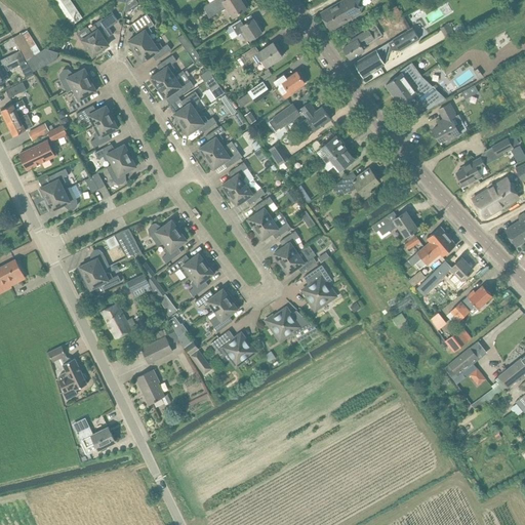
[(71,0),(51,0),(70,27),(83,17),(71,0)]
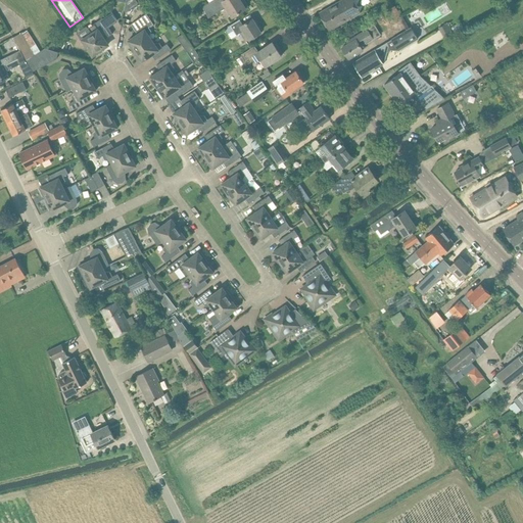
[(242,0),(241,0),(240,1),(239,0),(225,0),(224,1),(223,0),(212,0),(202,6),(209,17),(225,8),(231,17),(245,8),(247,7),(244,1),(242,0)]
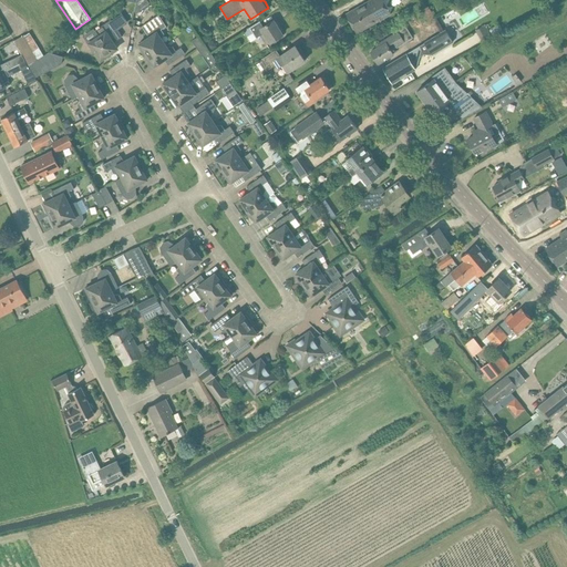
[(357,33),(367,28),(391,14),(382,0),(370,0),(346,14),(357,33)]
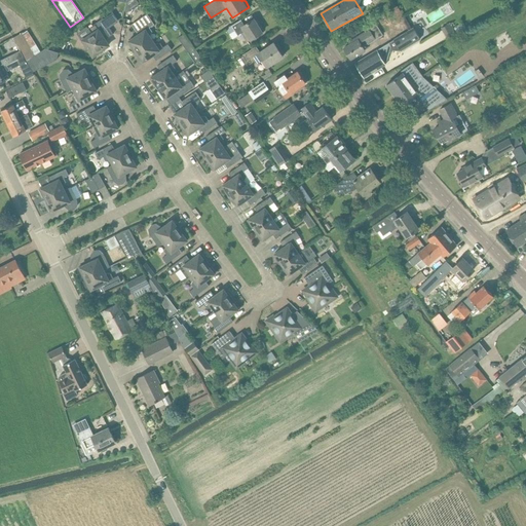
[(129,46),(135,52),(152,40),(150,36),(152,32),(149,28),(154,25),(147,13),(132,25),(138,35),(128,41),(132,45),(129,46)]
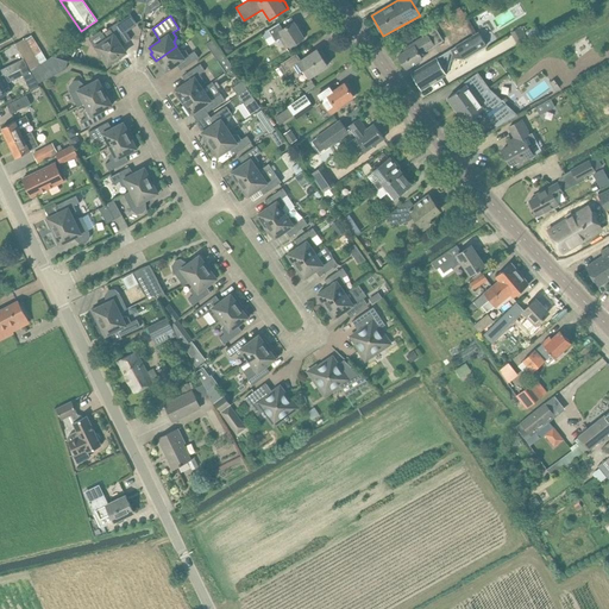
[(462,17),(452,23),(457,29),(465,24),(462,17)]
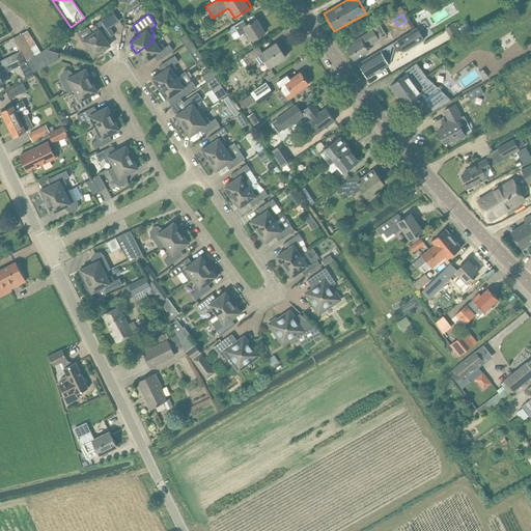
[(385,26),(390,23),(385,16),(381,19),(385,26)]
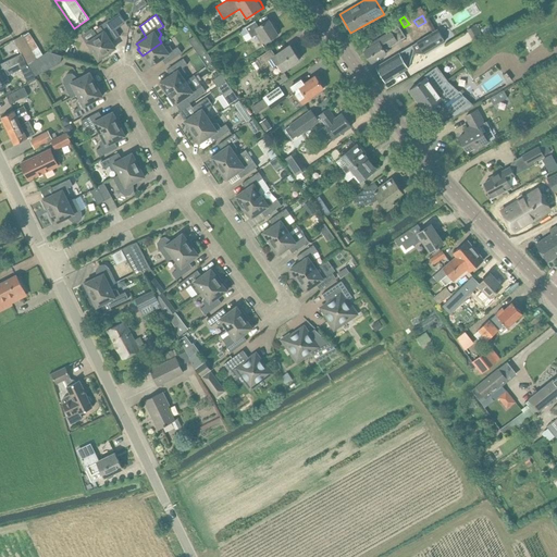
[(111,41),(120,36),(109,20),(93,31),(97,36),(94,38),(93,37),(85,41),(90,49),(91,48),(95,52),(93,53),(98,61),(106,57),(104,54),(115,48),(111,41)]
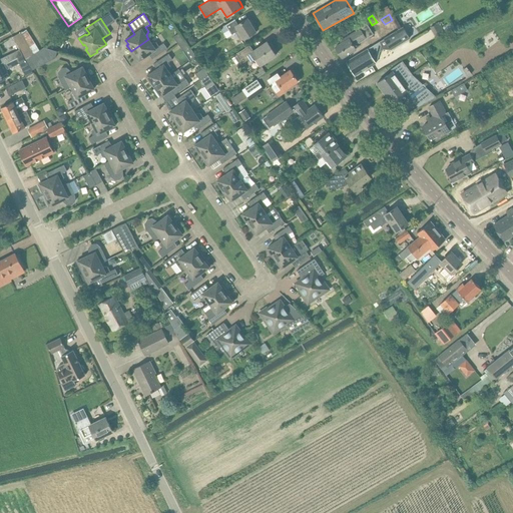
[(227,38),(235,32),(240,41),(255,32),(247,19),(238,24),(235,19),(226,25),(221,28),(227,38)]
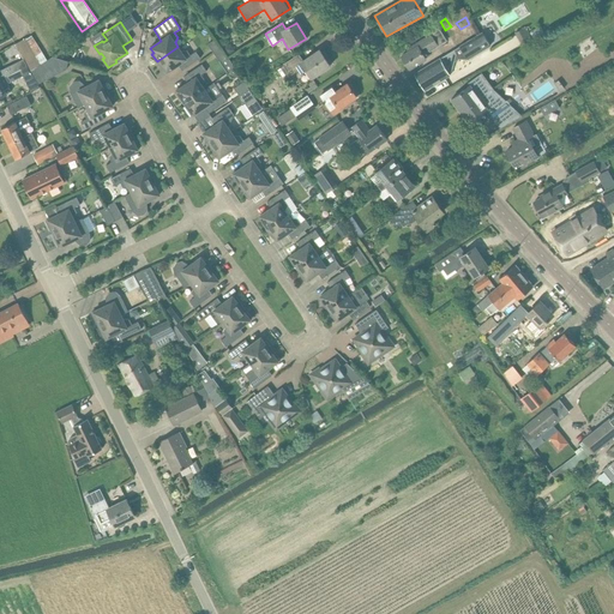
[(541,26),(530,32),(533,37),(543,31),(541,26)]
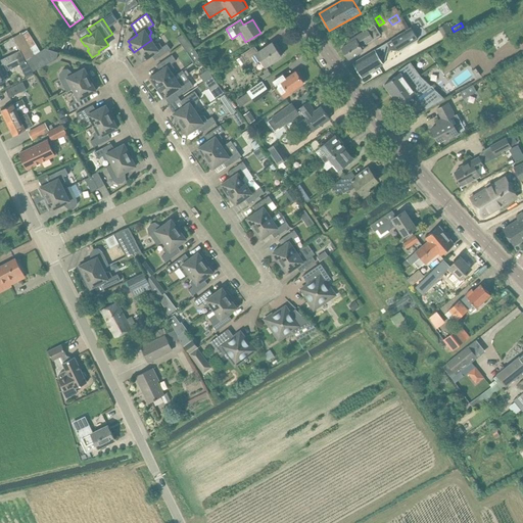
[(398,51),(418,39),(411,28),(391,39),(391,40),(387,43),(353,63),(362,78),(384,64),(383,62),(387,52),(391,50),(396,50),(397,50),(398,51)]
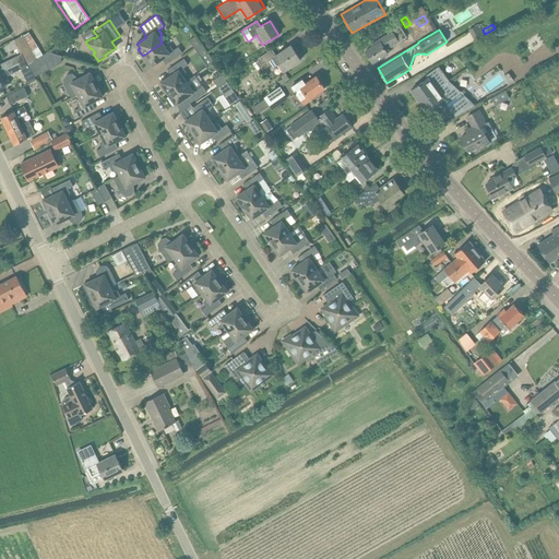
[(372,47),(366,51),(369,57),(369,59),(370,61),(372,61),(372,63),(388,54),(385,49),(390,47),(396,43),(399,42),(393,32),(380,39),(371,45),(372,47)]
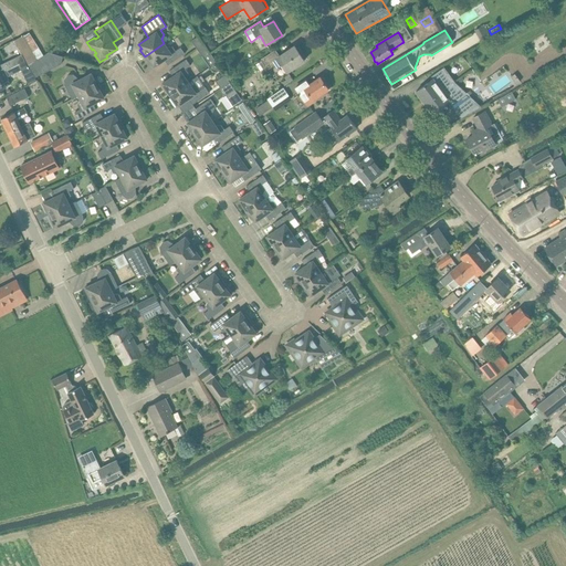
[(21,54),(22,54),(25,61),(28,65),(29,65),(38,60),(23,35),(13,41),(21,54)]
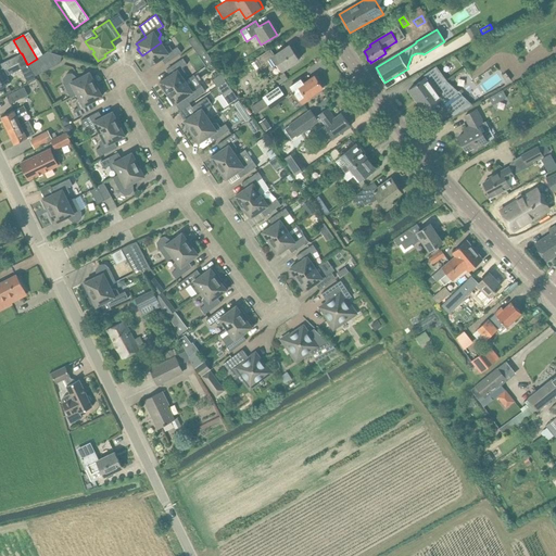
[(188,40),(193,48),(200,43),(194,36),(188,40)]
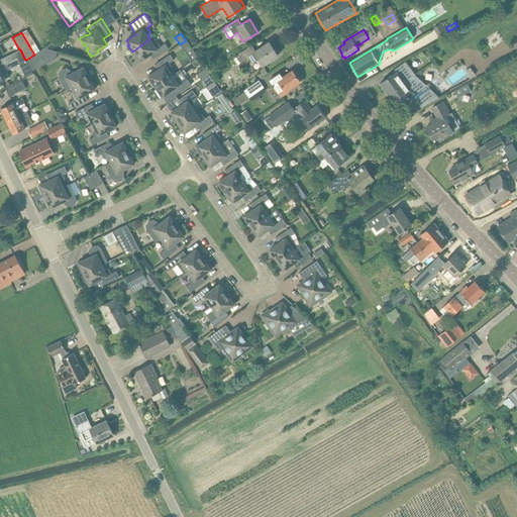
[(194,36),(189,39),(192,45),(197,42),(194,36)]
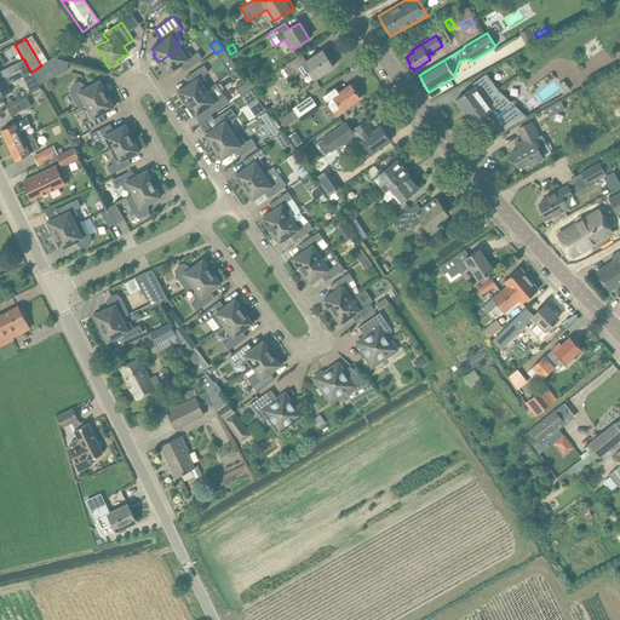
[(179,47),(159,62),(164,69),(166,68),(168,73),(179,65),(184,72),(202,59),(197,52),(193,56),(189,51),(183,51),(179,47)]
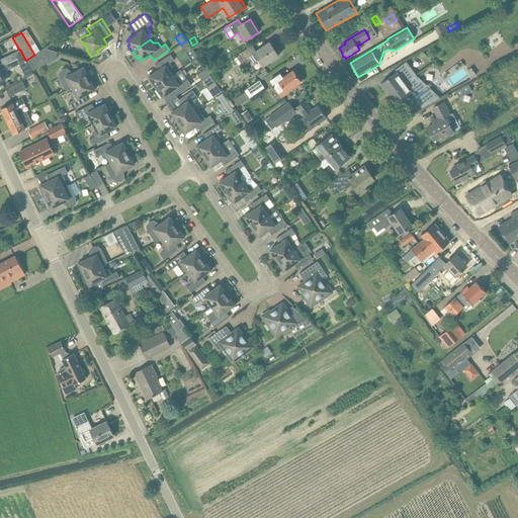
[(186,40),(180,45),(185,52),(191,48),(186,40)]
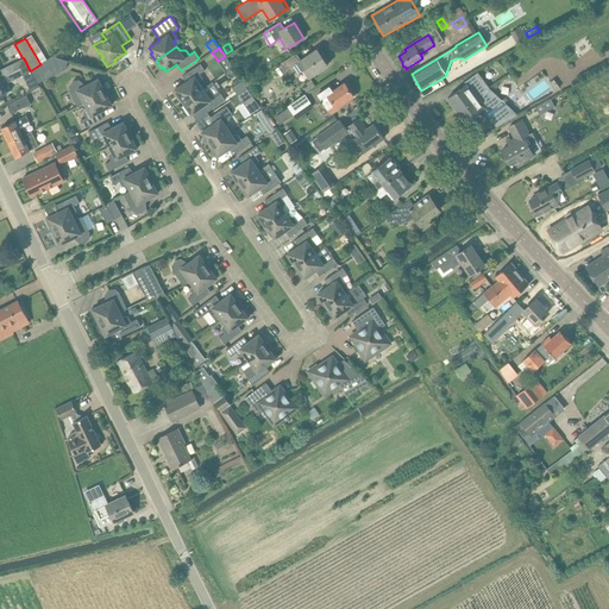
[(309,77),(318,71),(327,66),(316,49),(301,61),(296,54),(287,61),(282,64),(287,71),(296,64),(302,71),(305,70),(309,77)]
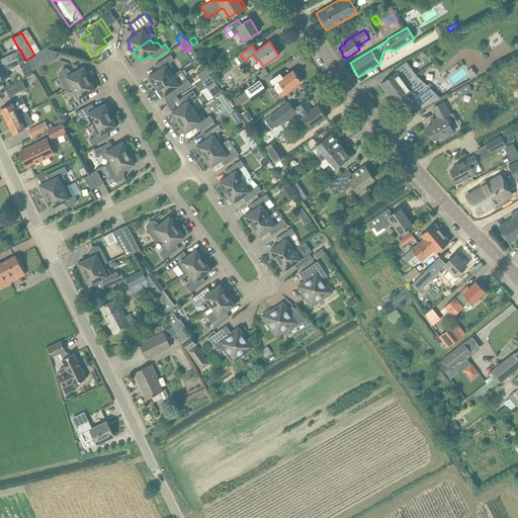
[(34,55),(26,60),(26,61),(32,71),(56,59),(58,52),(45,48),(34,55)]
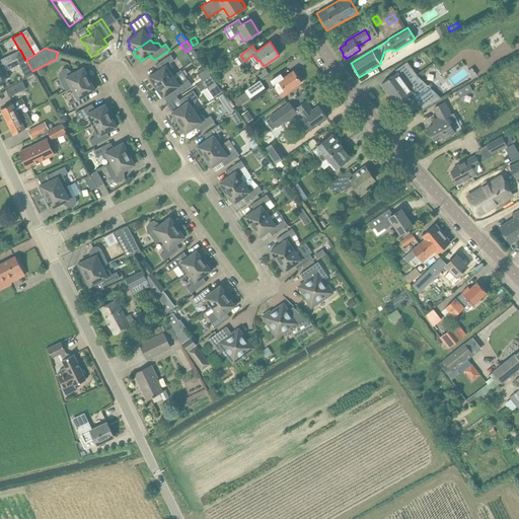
[(0,67),(23,56),(20,50),(19,50),(0,58),(0,67)]
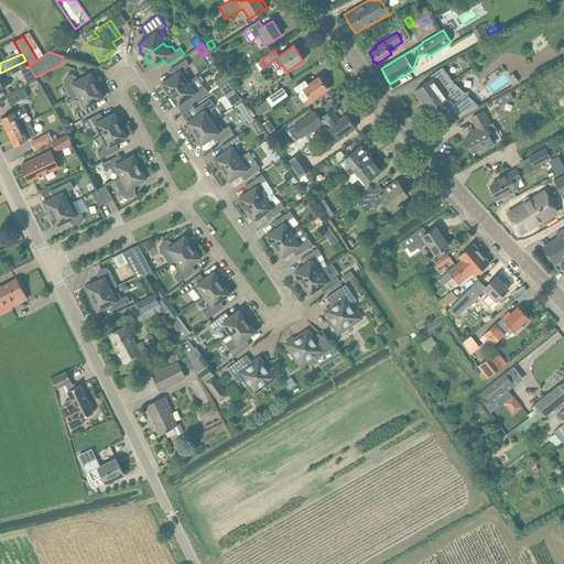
[(161,84),(169,96),(187,83),(185,78),(187,73),(185,68),(190,65),(185,60),(169,71),(173,76),(161,84)]
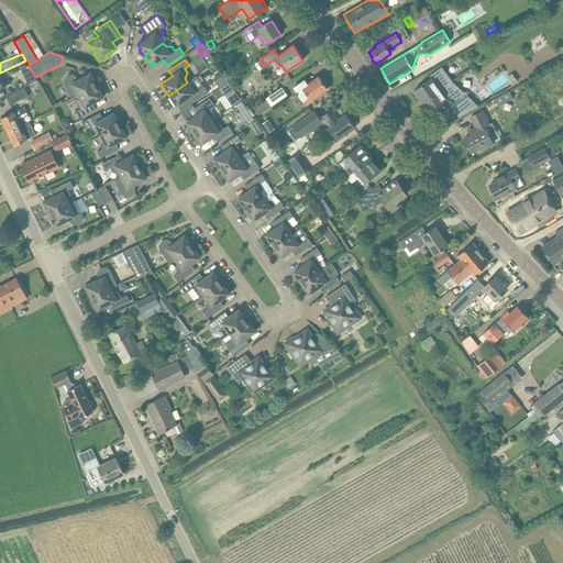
[(25,61),(13,66),(17,72),(21,68),(28,65),(25,61)]
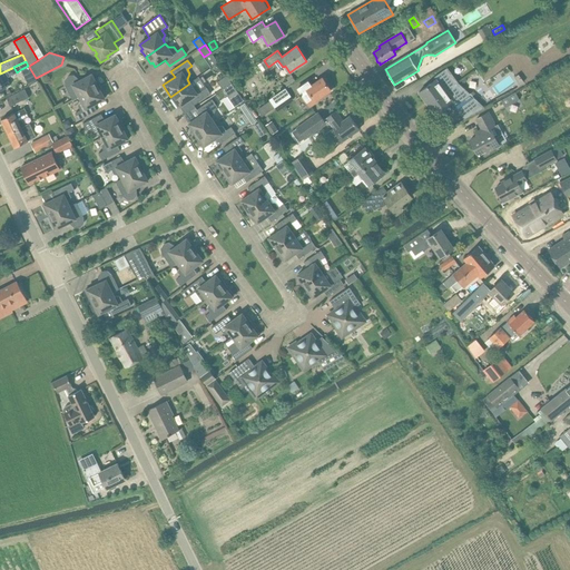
[(445,91),(451,88),(470,74),(461,61),(450,69),(419,92),(435,115),(453,101),(445,91)]
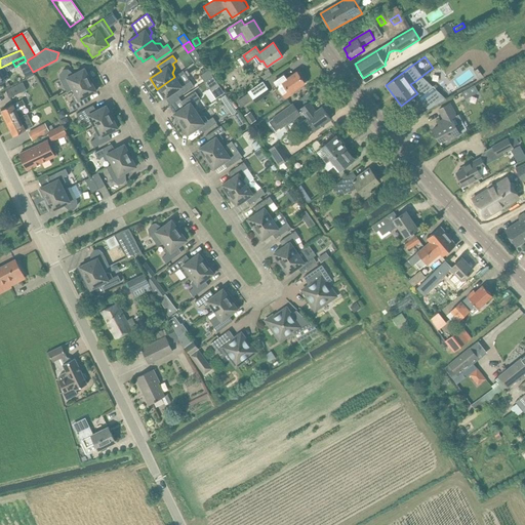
[(27,62),(27,61),(26,61),(19,64),(26,77),(34,74),(33,72),(27,62)]
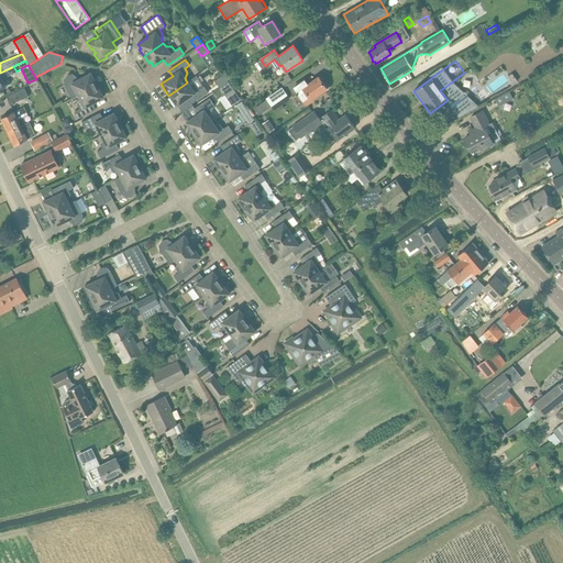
[(9,75),(7,69),(0,73),(0,88),(1,88),(7,85),(10,84),(7,76),(9,75)]
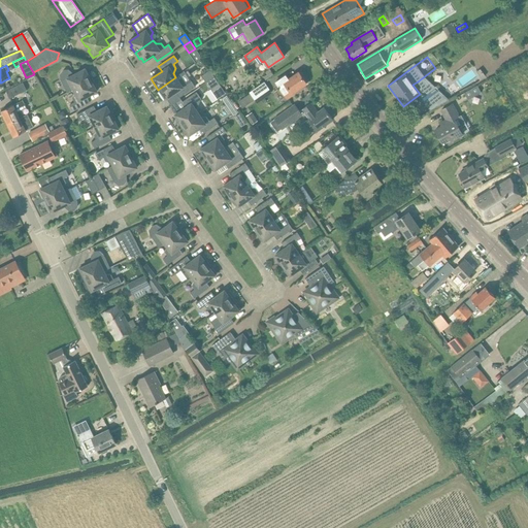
[(67,93),(73,90),(93,79),(89,72),(88,73),(86,68),(73,75),(72,73),(68,70),(63,70),(60,74),(60,79),(67,93)]
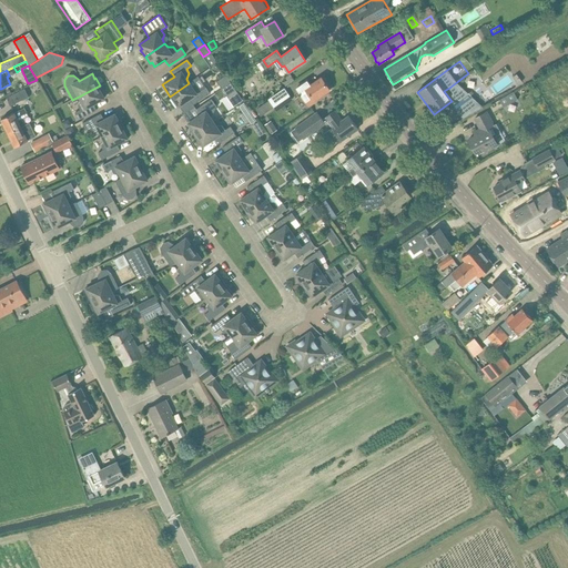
[(222,89),(231,82),(225,75),(216,81),(222,89)]
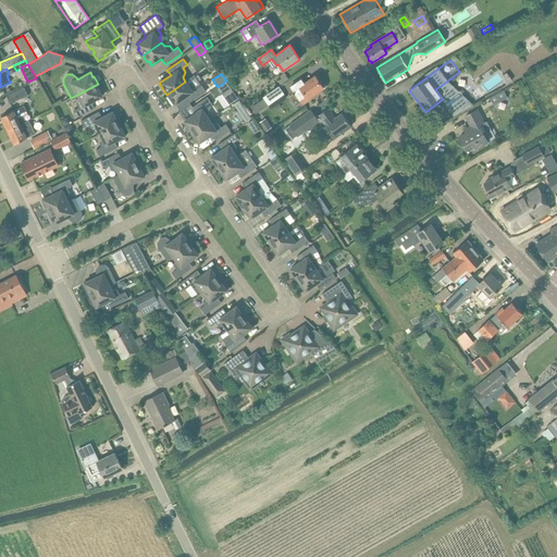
[(302,104),(309,100),(308,98),(323,88),(316,76),(305,84),(301,78),(291,86),(294,91),(293,93),(294,94),(295,93),(302,104)]
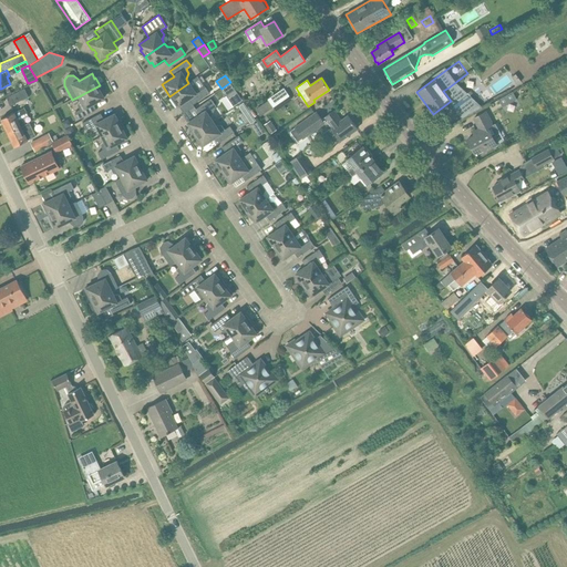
[(235,90),(230,82),(222,89),(226,95),(235,90)]
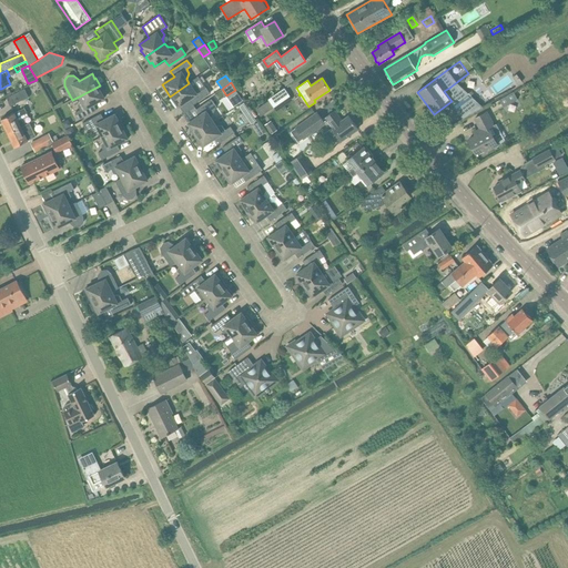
[(189,83),(170,97),(178,108),(190,99),(193,104),(210,93),(205,87),(201,90),(198,87),(192,87),(189,83)]
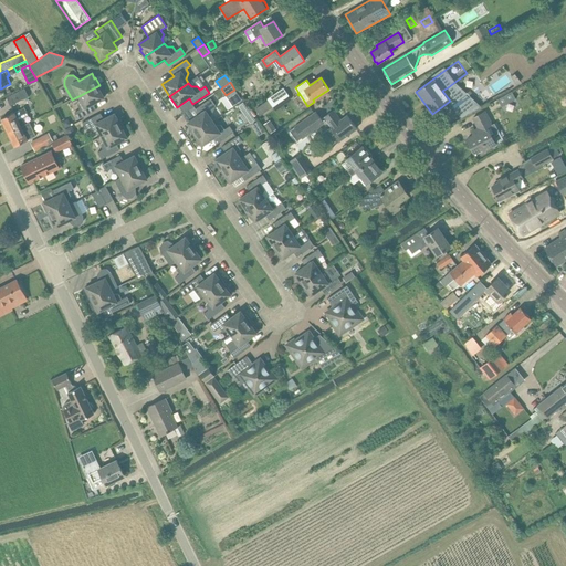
[(103,92),(100,85),(79,96),(81,100),(77,105),(80,109),(74,113),(79,119),(96,109),(93,104),(104,97),(102,93),(103,92)]
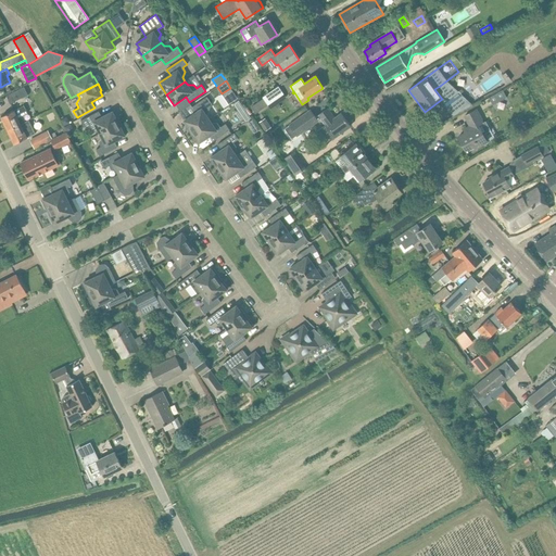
[(268,104),(268,105),(285,95),(279,86),(263,97),(264,98),(268,104)]
